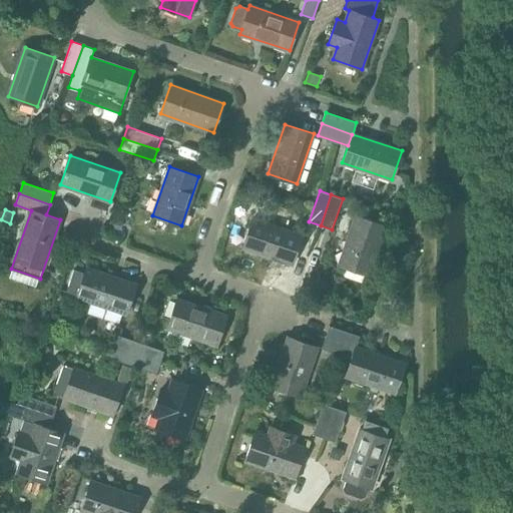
[(113,211),(108,226),(118,229),(122,214),(113,211)]
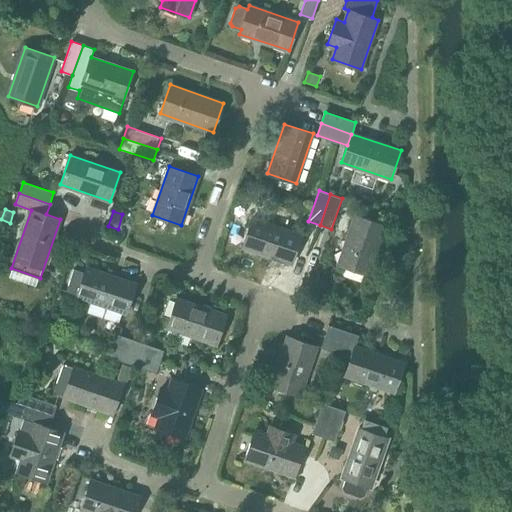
[(338,264),(367,274),(384,225),(355,215),(338,264)]
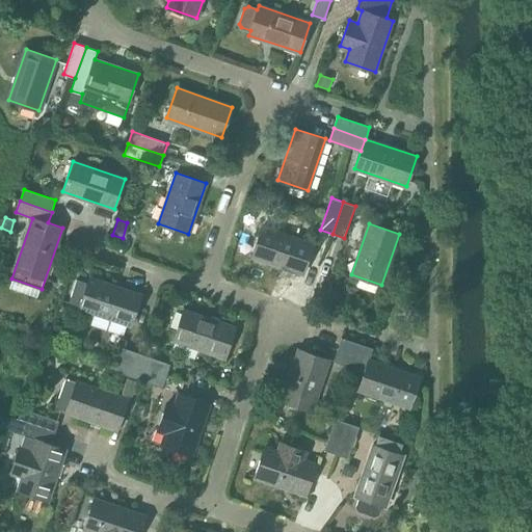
[(262,227),(251,257),(302,274),(313,244),(262,227)]
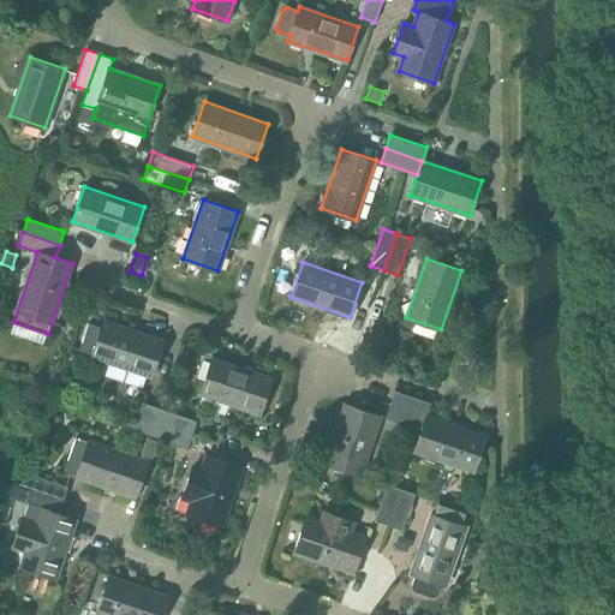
[(93,353),(93,356),(151,376),(163,341),(103,321),(102,327),(89,323),(81,350),(93,353)]
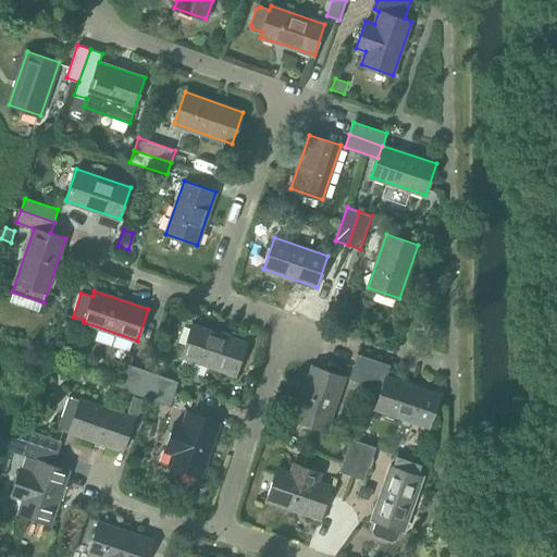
[(193,324),(182,356),(236,374),(246,343),(193,324)]
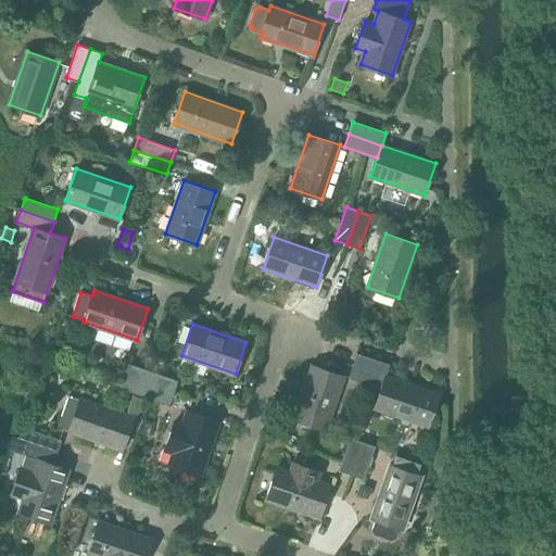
[(64,351),(66,342),(57,340),(54,348),(64,351)]
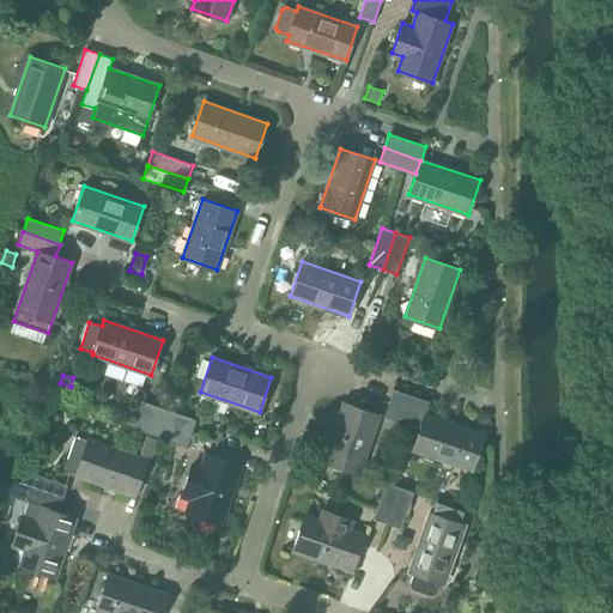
[(425,416),(420,429),(413,449),(472,469),(484,435),(425,414),(430,401),(394,389),(389,402),(425,416)]
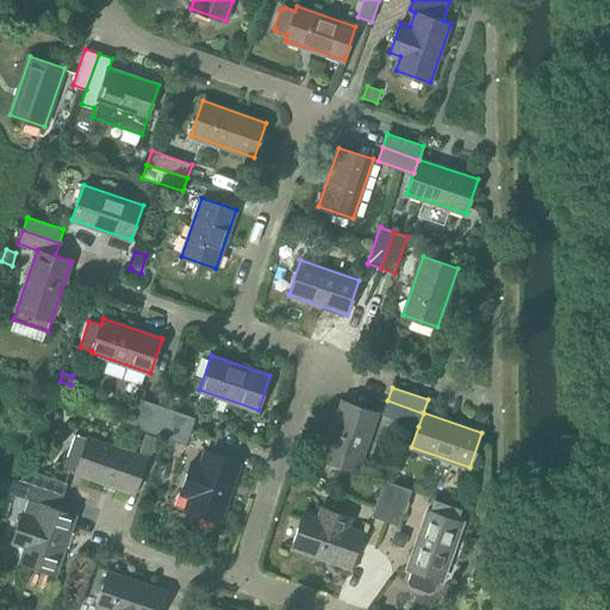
[(132,425),(150,433),(155,418),(160,405),(142,399),(132,425)]
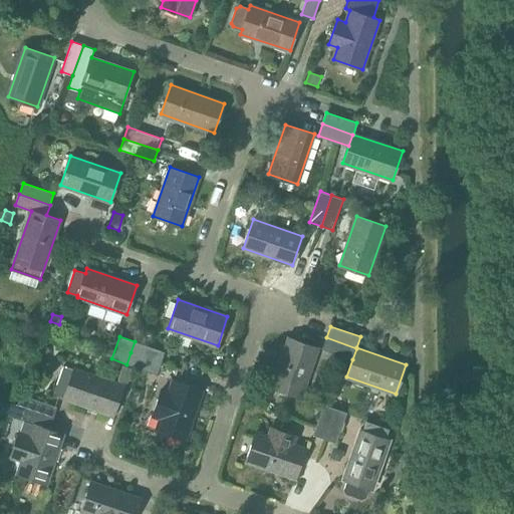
[(271,388),(300,397),(317,347),(288,337),(271,388)]
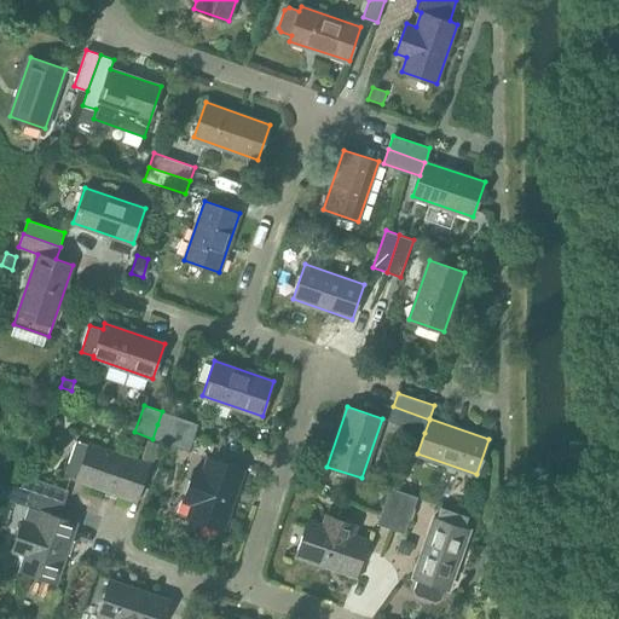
[(388,420),(424,433),(429,420),(393,406),(388,420)]
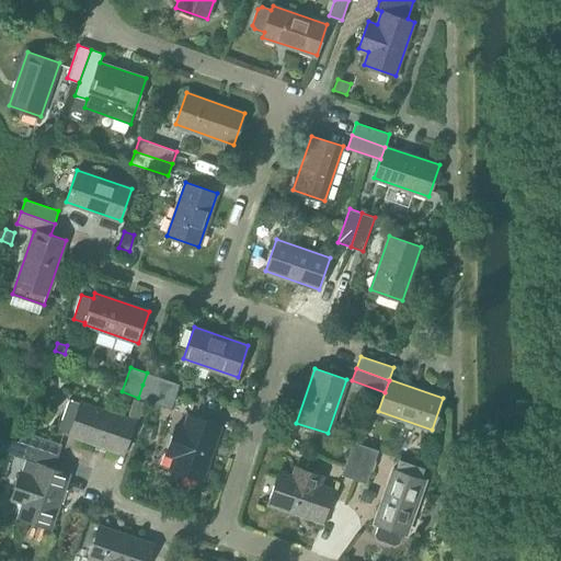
[(180,384),(147,373),(142,385),(175,396),(180,384)]
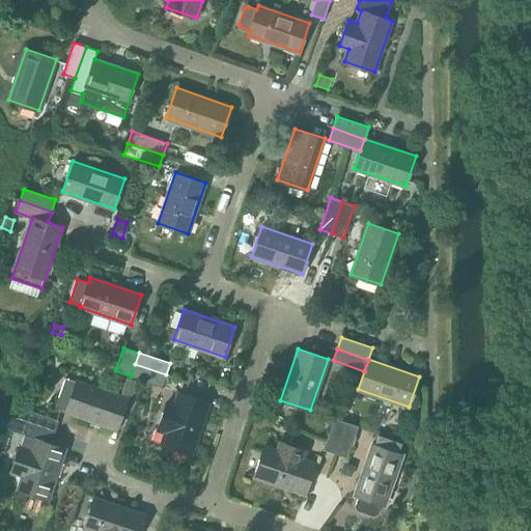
[(135,364),(131,376),(162,387),(166,374),(135,364)]
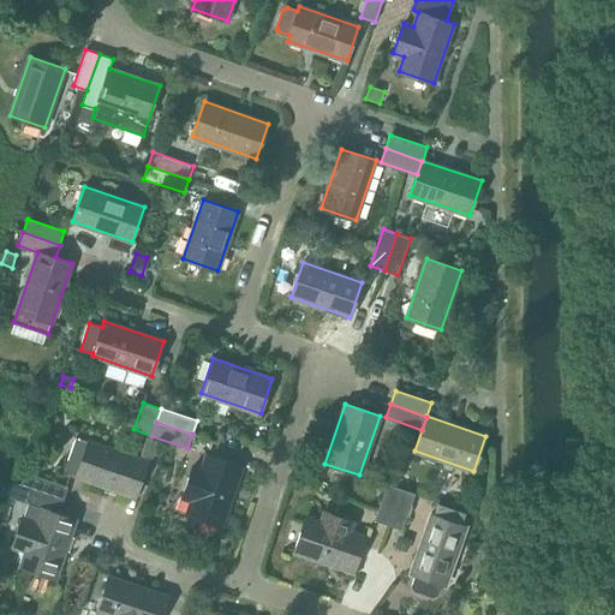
[(148,461),(76,437),(64,472),(136,496),(148,461)]
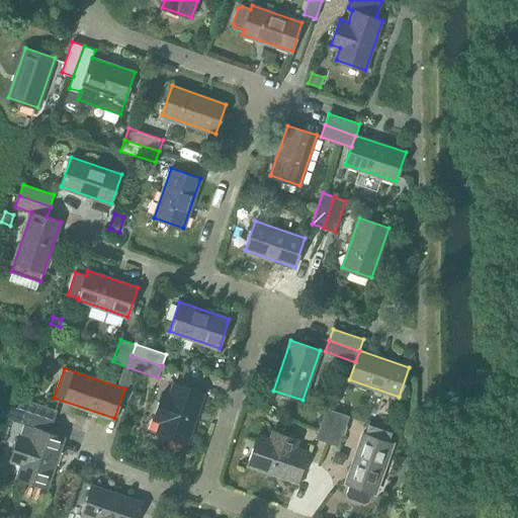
[(162,420),(157,433),(187,443),(204,393),(174,382),(170,396),(163,393),(154,418),(162,420)]
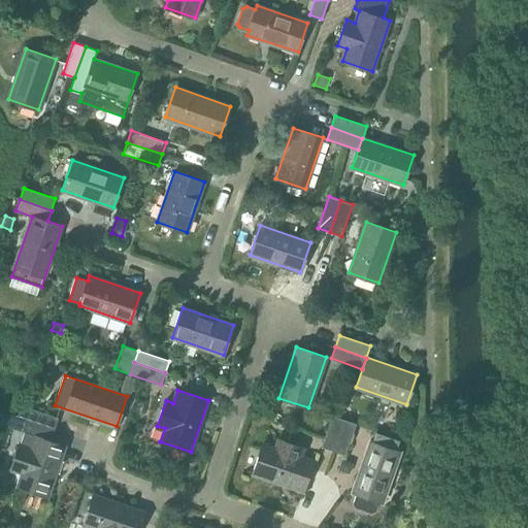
[(22,404),(18,417),(55,429),(59,418),(22,404)]
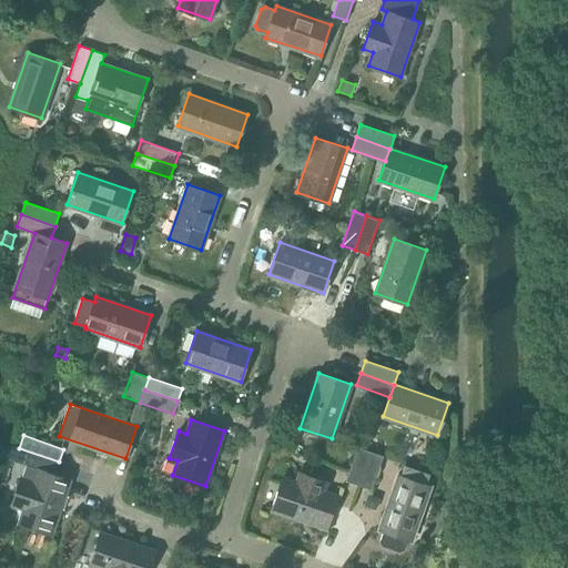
[(59,462),(19,448),(3,443),(0,453),(0,456),(27,465),(22,478),(20,477),(11,505),(23,509),(19,523),(51,534),(70,479),(54,474),(59,462)]
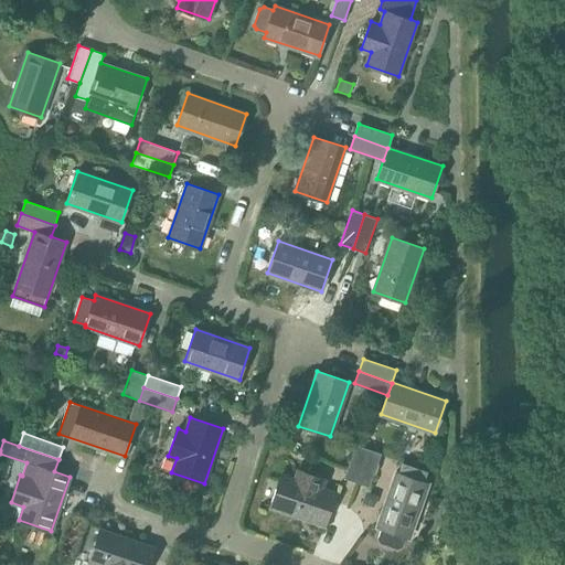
[(344,478),(356,482),(369,448),(355,444),(344,478)]
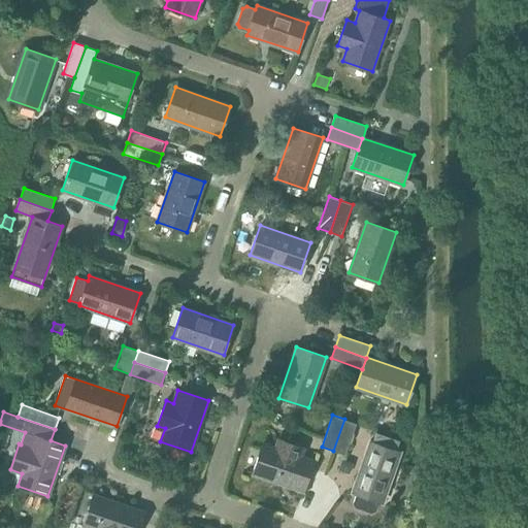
[(344,419),(333,451),(344,455),(356,423),(344,419)]
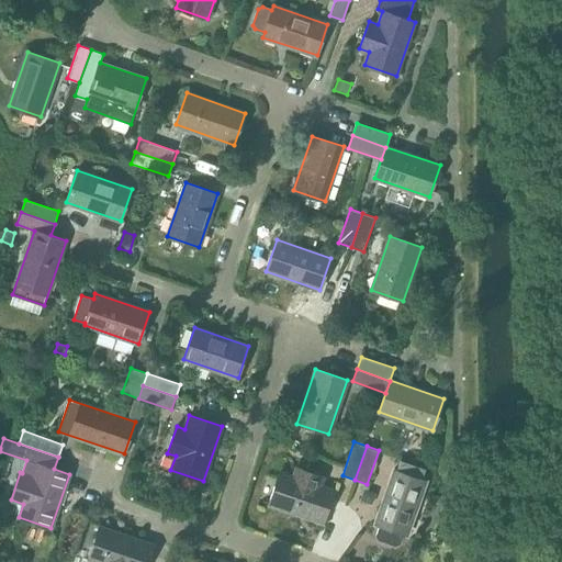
[(394,470),(375,524),(380,526),(377,535),(379,539),(395,546),(400,543),(403,534),(407,535),(426,481),(420,479),(424,468),(400,459),(396,471),(394,470)]
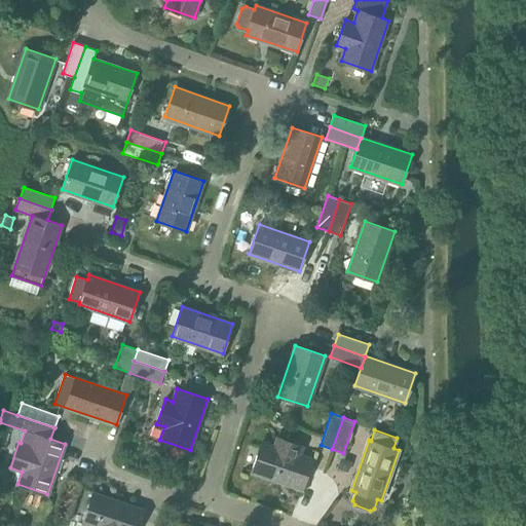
[(262,442),(252,472),(302,489),(313,459),(300,455),(303,446),(277,437),(274,446),(262,442)]
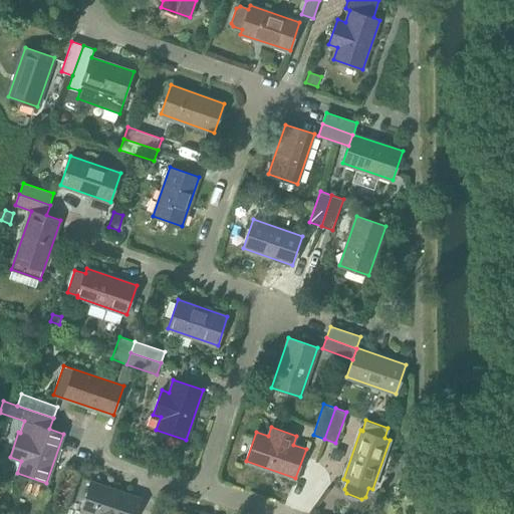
[(90,513),(135,513),(141,498),(91,481),(81,510),(90,513)]
